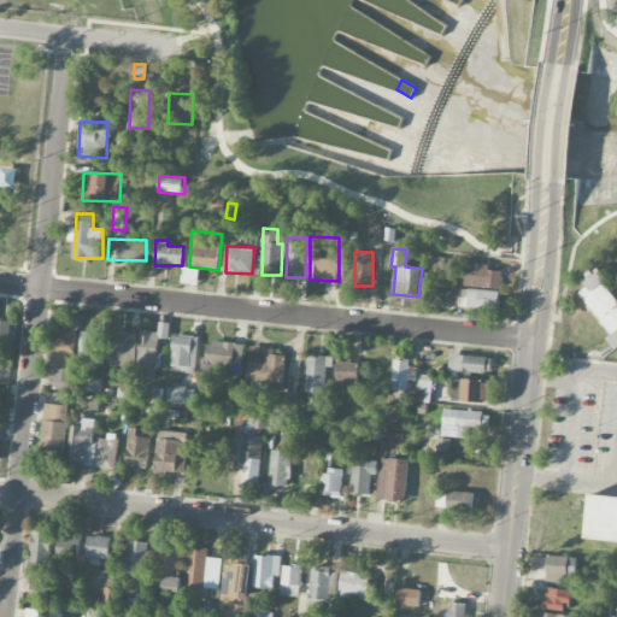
[(488,271),(488,265),(466,264),(465,287),(500,288),(501,271),(488,271)]
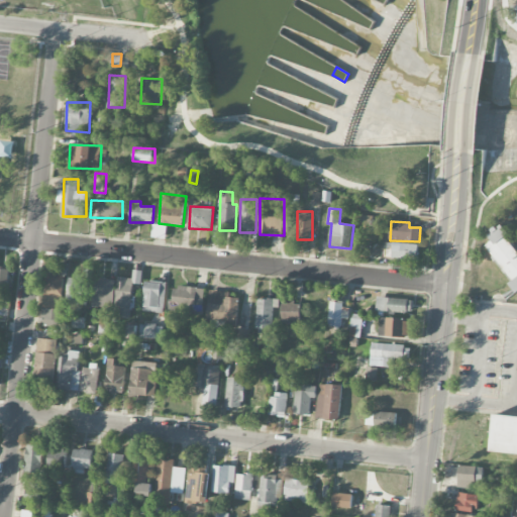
[(167,225),(152,224),(152,237),(166,238),(167,225)]
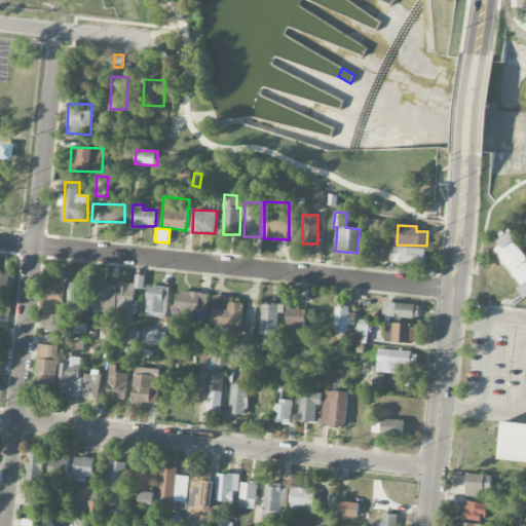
[(525,294),(525,256),(515,240),(517,238),(510,228),(497,237),(502,243),(493,251),(525,295),(525,294)]
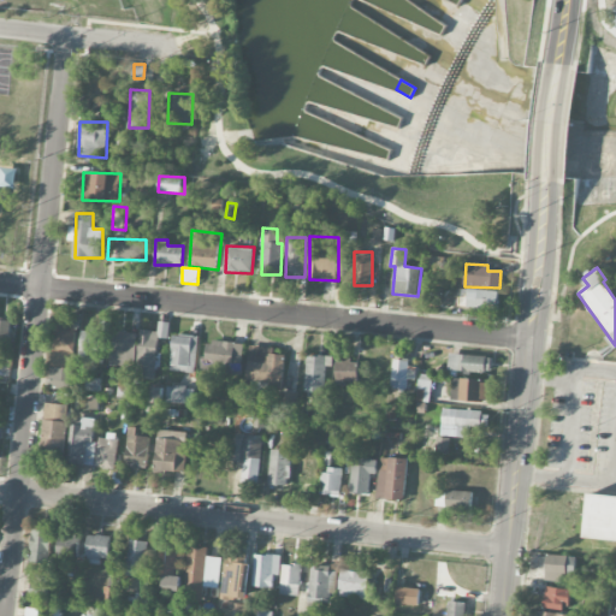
[(467,307),(497,311),(499,292),(469,288),(467,307)]
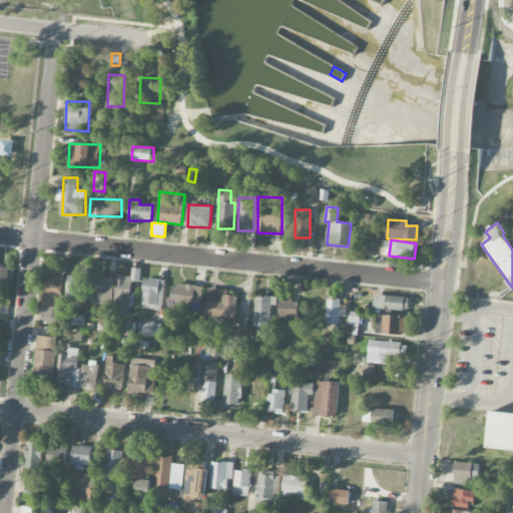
[(0,282),(8,283),(9,267),(0,266),(0,282)]
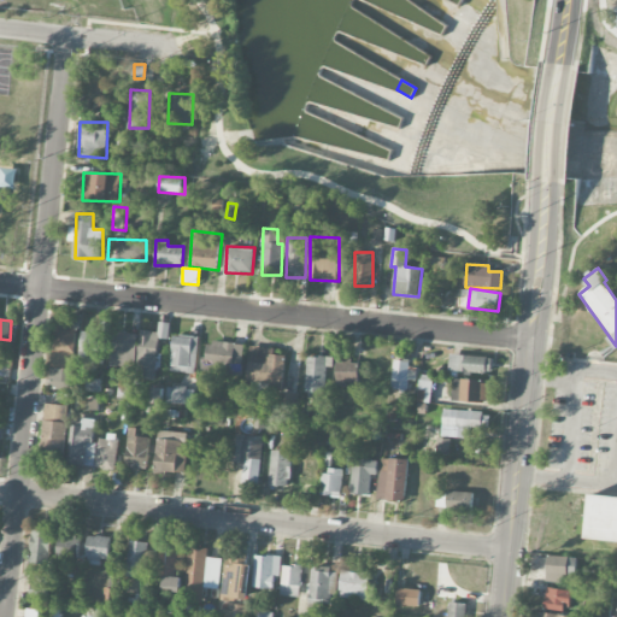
[(170,323),(159,322),(158,331),(140,330),(136,378),(156,380),(158,339),(169,340),(170,323)]
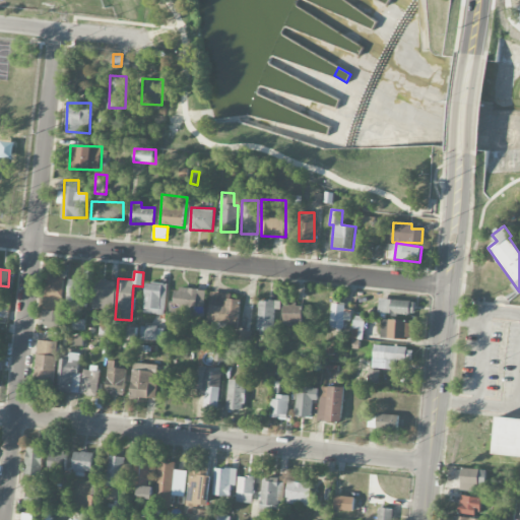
[(45,309),(62,309),(63,275),(46,274),(45,309)]
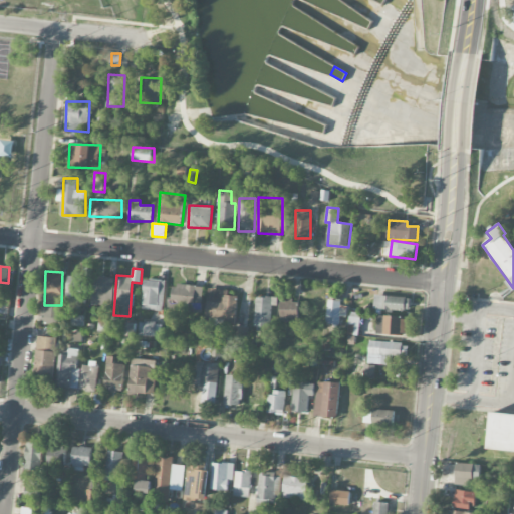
[(114,278),(104,277),(105,273),(93,273),(91,304),(112,305),(114,278)]
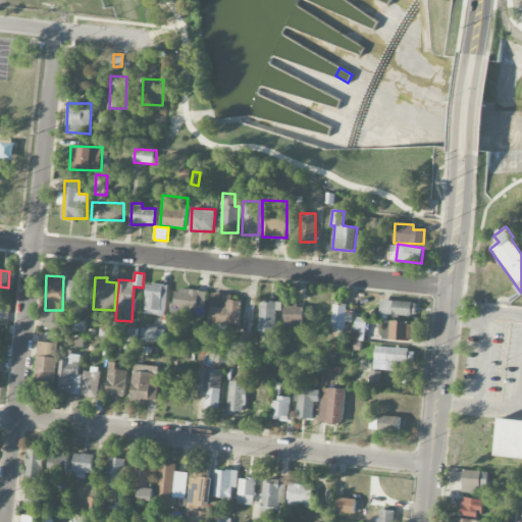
[(68,279),(67,307),(79,308),(79,296),(85,297),(85,279),(68,279)]
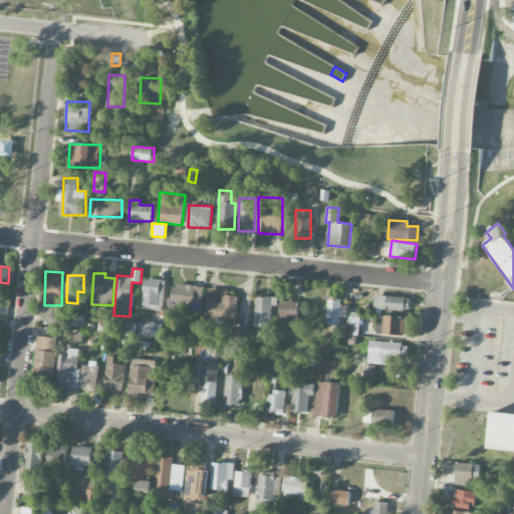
[(163,310),(164,280),(144,279),(143,310),(163,310)]
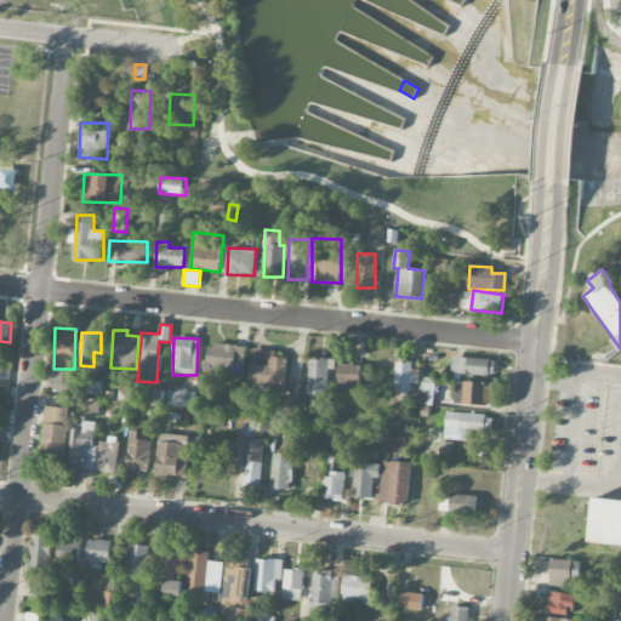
[(245,347),(208,343),(204,375),(243,379),(245,347)]
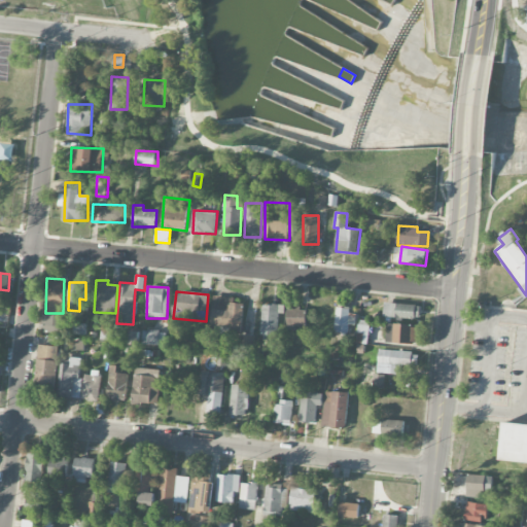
[(241,334),(243,304),(235,303),(235,297),(213,296),(211,326),(225,327),(224,332),(241,334)]
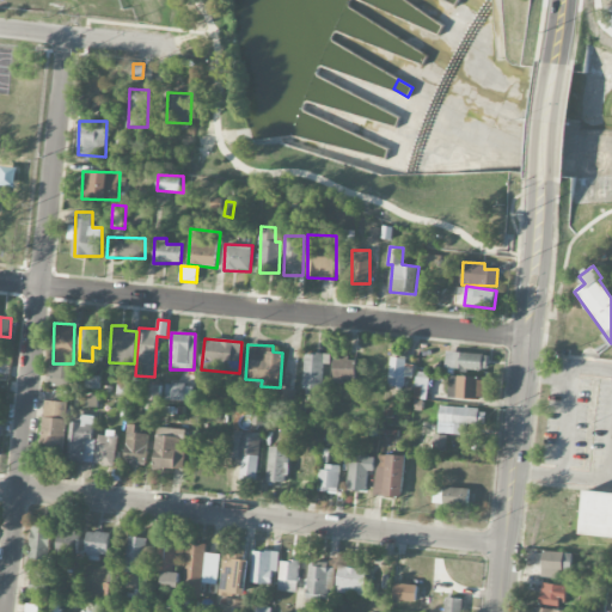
[(488,369),(489,354),(446,352),(445,368),(488,369)]
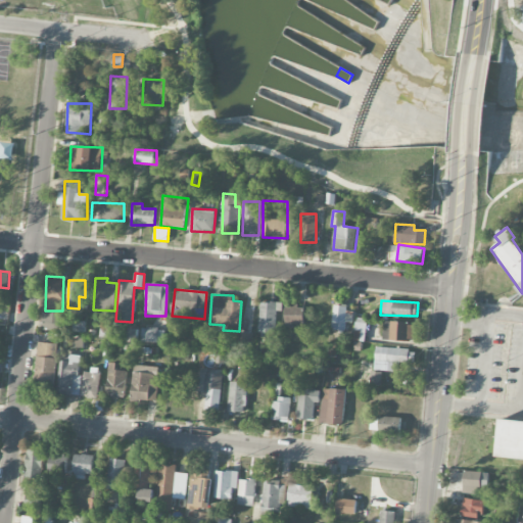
[(283,302),(260,301),(259,336),(275,337),(276,311),(282,311),(283,302)]
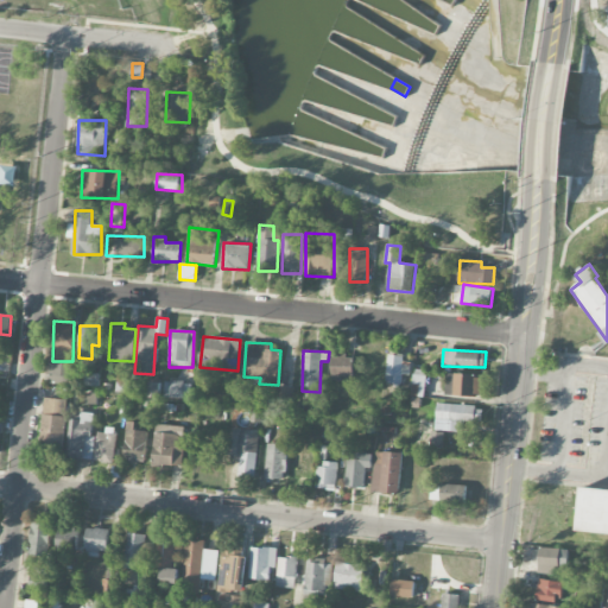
[(407,355),(387,354),(386,385),(401,385),(401,375),(407,375),(407,355)]
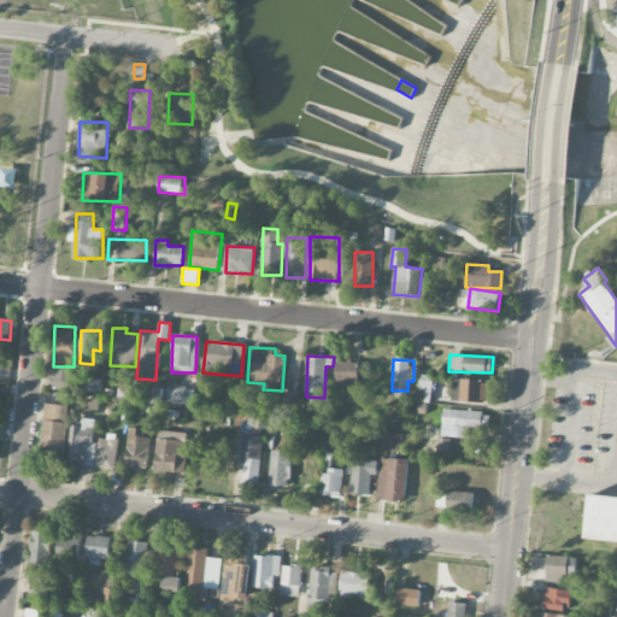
[(336,385),(359,383),(358,360),(335,362),(336,385)]
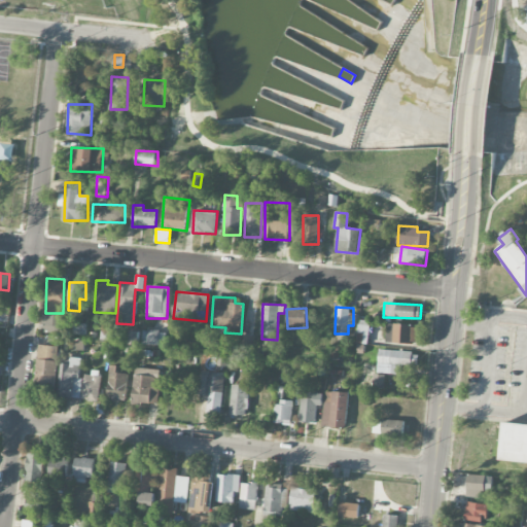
[(62,315),(44,313),(41,331),(60,334),(62,315)]
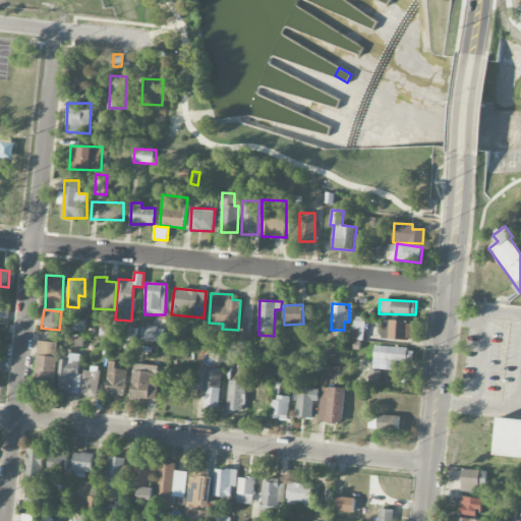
[(87,320),(74,317),(72,330),(85,332),(87,320)]
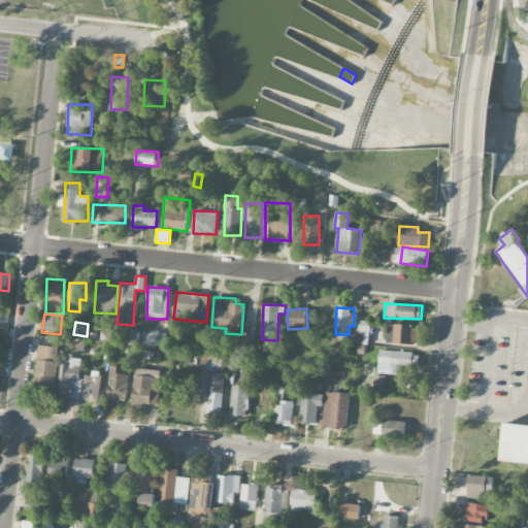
[(417,344),(418,325),(388,324),(387,343),(417,344)]
